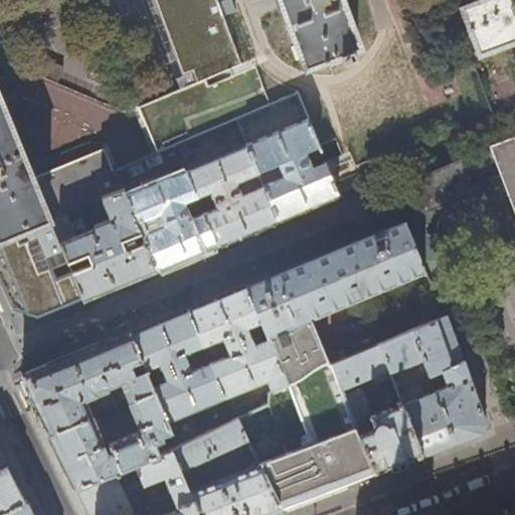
[(191,73),(195,83),(230,68),(240,64),(224,18),(219,5),(216,0),(152,0),(181,77),(191,73)]
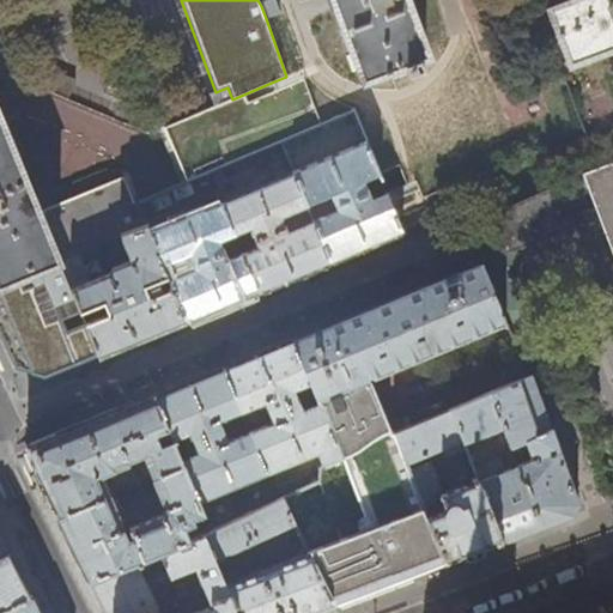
[(275,0),(274,0),(261,6),(267,22),(281,16),(275,0)]
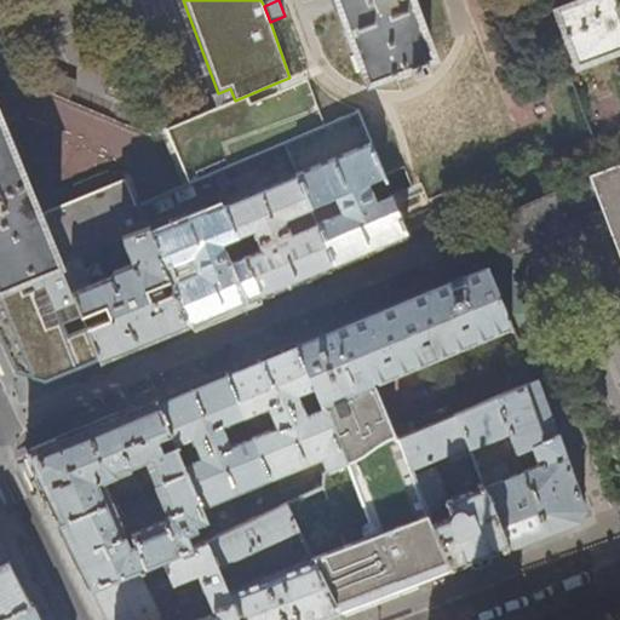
[(359,61),(365,78),(431,53),(411,0),(336,0),(337,0),(359,61)]
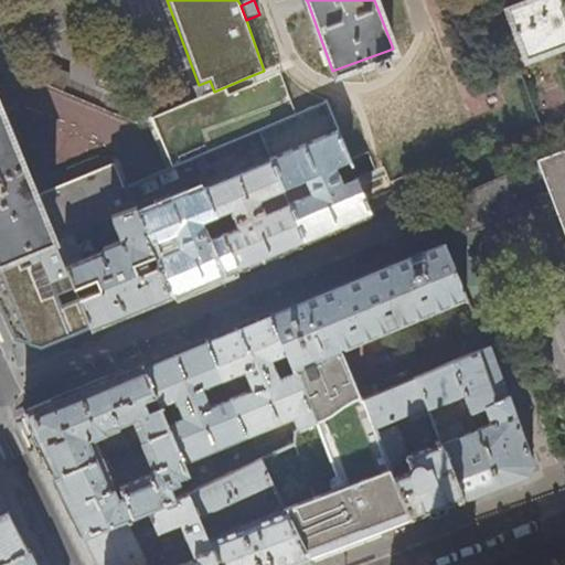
[(564,0),(522,0),(507,7),(525,57),(564,41),(564,0)]
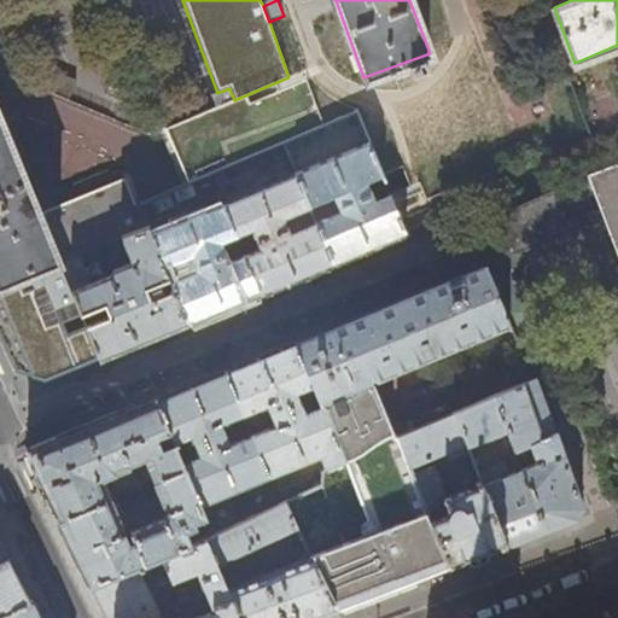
[(211,174),(284,144),(324,127),(307,79),(279,88),(278,86),(277,82),(234,100),(169,127),(192,182),(211,174)]
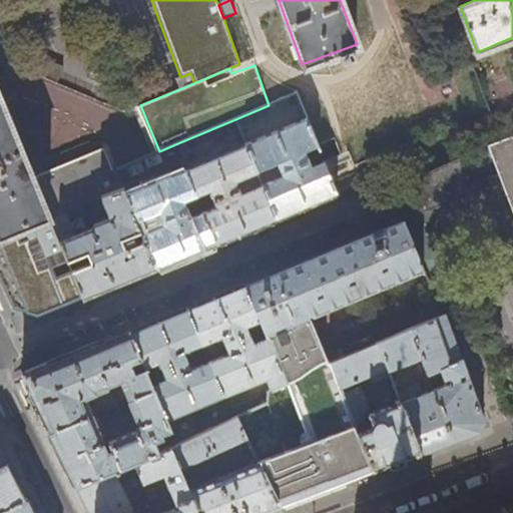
[(0,237),(52,216),(102,195),(123,186),(116,168),(114,169),(105,147),(36,178),(0,93),(0,237)]
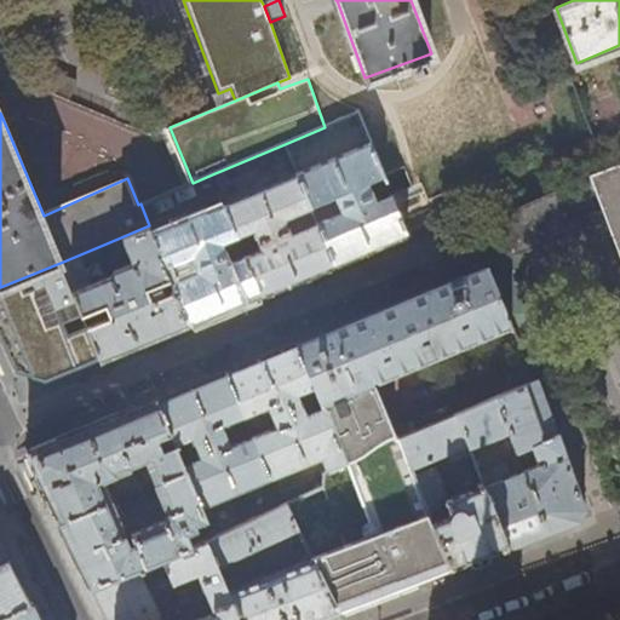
[(297,173),(310,206),(336,195),(343,212),(317,223),(333,263),(377,246),(407,234),(397,210),(390,195),(374,201),(367,182),(382,176),(382,173),(368,143),(297,172),(297,173)]
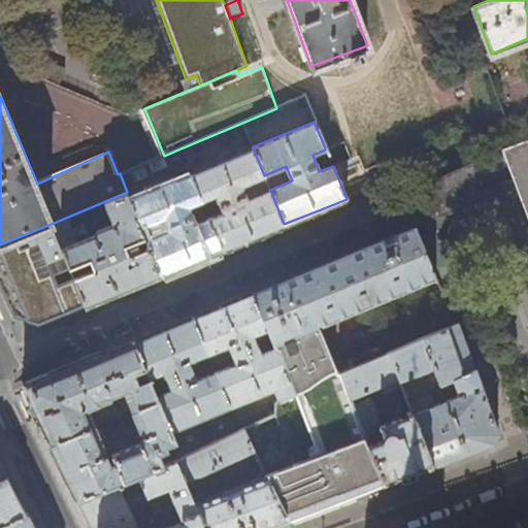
[(527,142),(501,153),(527,222),(527,142)]
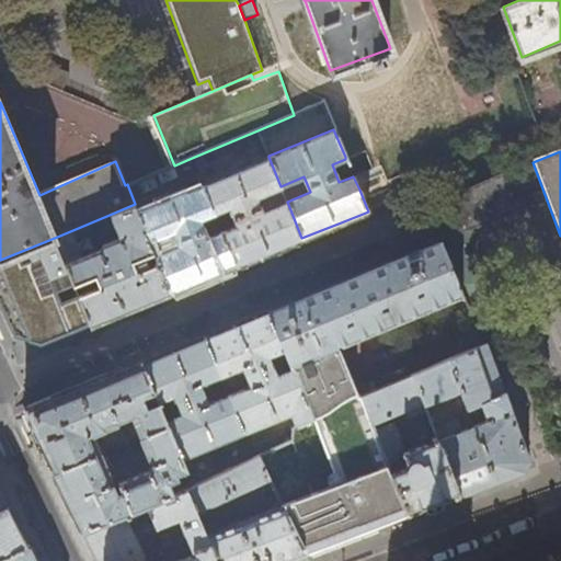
[(268,157),(203,184),(215,214),(228,207),(236,225),(222,230),(237,264),(261,254),(301,238),(287,202),(263,210),(256,196),(281,186),(268,157)]
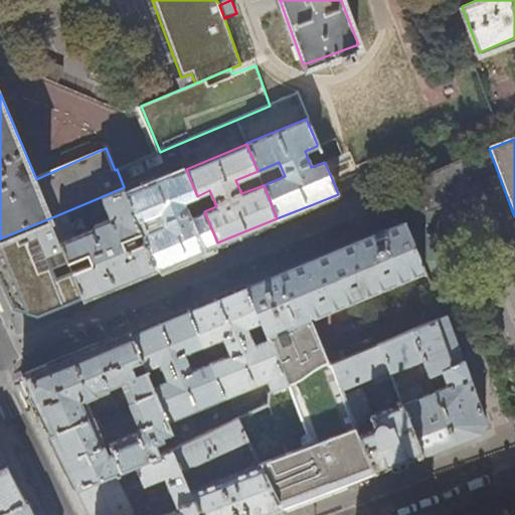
[(186,169),(127,194),(138,221),(159,212),(165,226),(143,235),(146,241),(157,268),(194,252),(217,242),(204,211),(190,216),(184,201),(197,196),(186,169)]
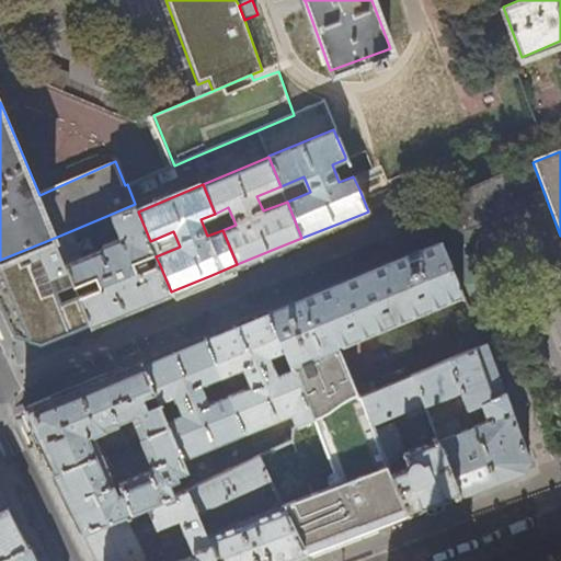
[(138,212),(135,204),(112,214),(122,237),(104,244),(103,249),(67,264),(70,272),(76,286),(98,277),(102,287),(80,297),(90,324),(129,308),(171,292),(159,263),(138,272),(134,262),(155,253),(150,241),(138,212)]
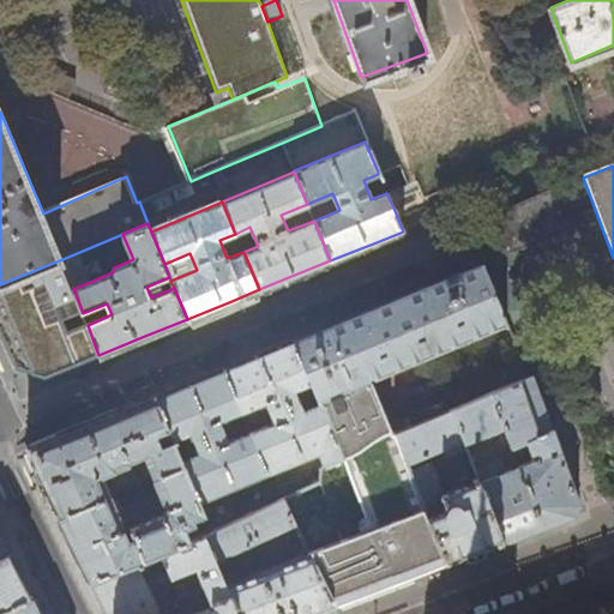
[(62,259),(0,284),(0,335),(16,367),(30,372),(44,377),(78,363),(98,355),(88,325),(83,313),(77,298),(73,289),(62,259)]
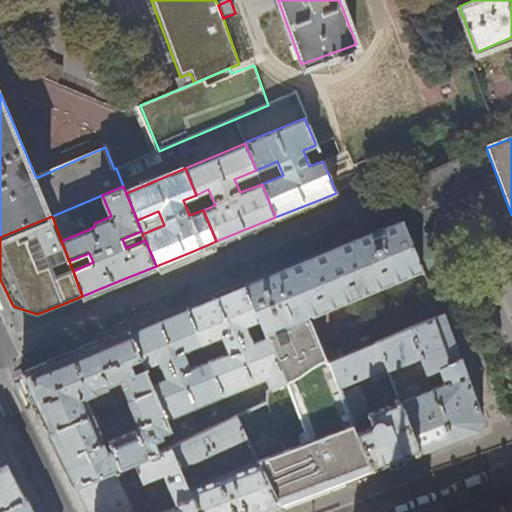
[(330,363),(314,316),(424,271),(403,219),(391,224),(251,281),(244,284),(260,321),(267,339),(285,382),(270,390),(266,403),(285,450),(258,461),(280,505),(290,501),(359,475),(372,470),(342,393),(340,387),(330,363)]
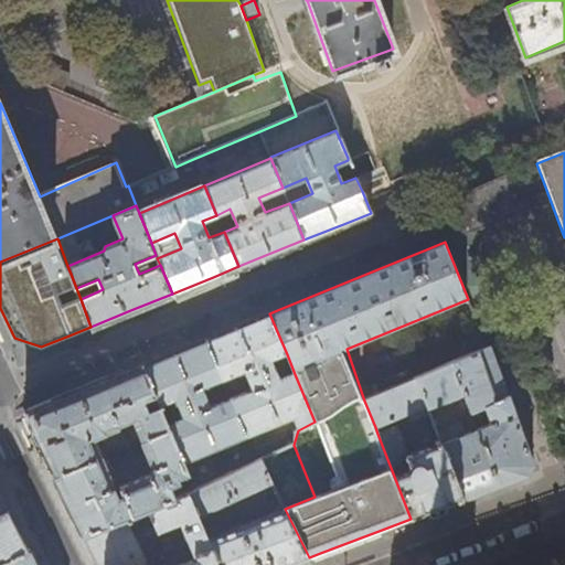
[(245,323),(205,340),(222,381),(243,372),(252,391),(231,401),(246,437),(292,418),(298,430),(315,422),(295,374),(279,380),(272,361),(287,354),(269,313),(245,323)]
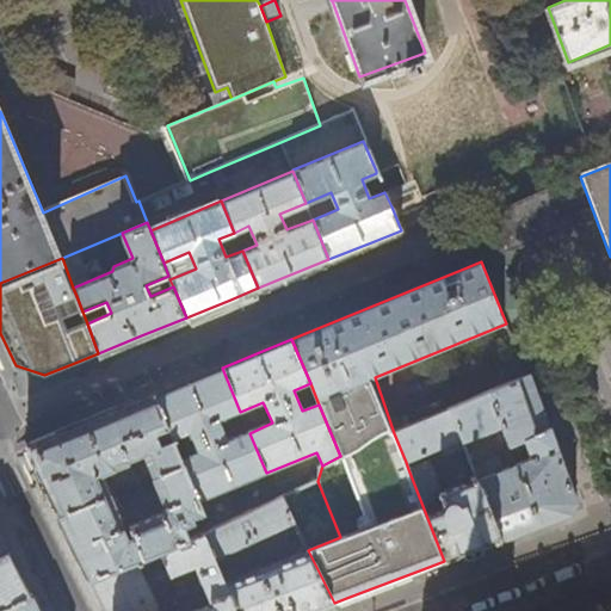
[(180,384),(154,395),(172,440),(191,433),(198,454),(181,461),(183,464),(197,501),(266,473),(250,433),(227,442),(218,420),(240,412),(222,368),(180,384)]
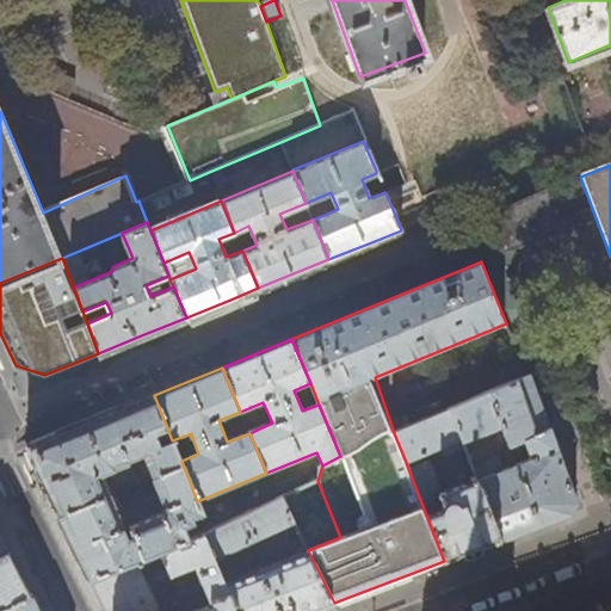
[(450,409),(462,440),(500,427),(508,448),(511,448),(511,446),(524,442),(530,460),(503,470),(498,457),(473,467),(475,475),(500,539),(535,526),(572,513),(576,501),(562,462),(530,375),(450,409)]
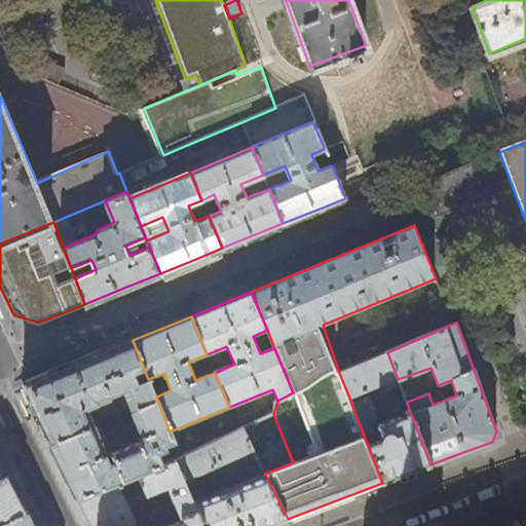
[(156,397),(148,379),(133,340),(23,385),(31,405),(39,421),(50,443),(99,423),(94,411),(89,413),(88,409),(111,400),(110,398),(123,392),(132,410),(157,400),(156,397)]
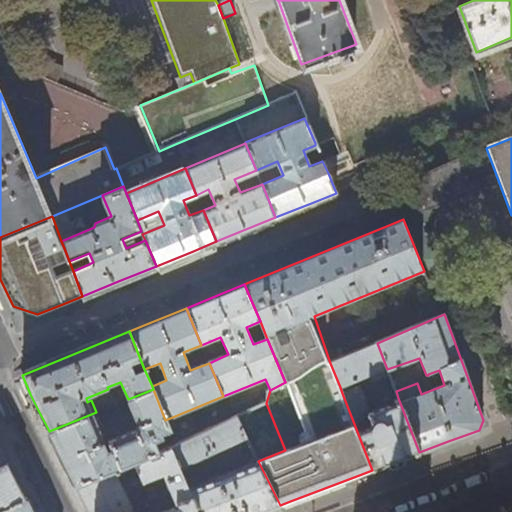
[(342,357),(375,344),(371,336),(339,350),(342,357)]
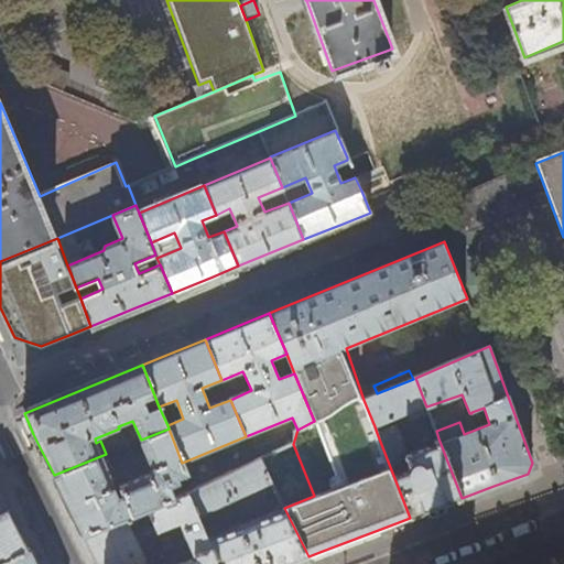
[(415,378),(413,379),(377,393),(364,400),(375,426),(416,409),(419,418),(429,413),(426,407),(415,378)]
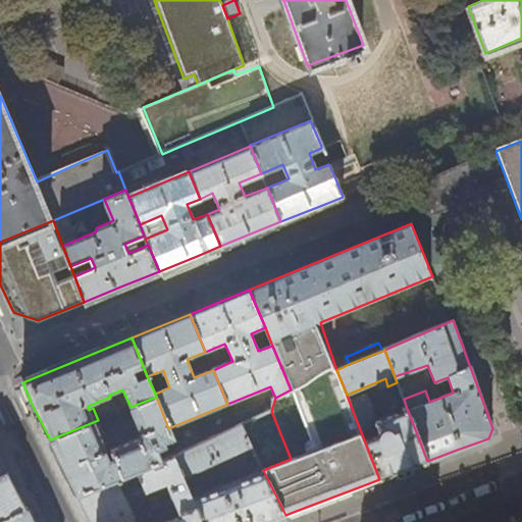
[(419,464),(427,461),(406,406),(401,408),(401,411),(375,421),(365,394),(349,401),(379,479),(409,468),(419,464)]
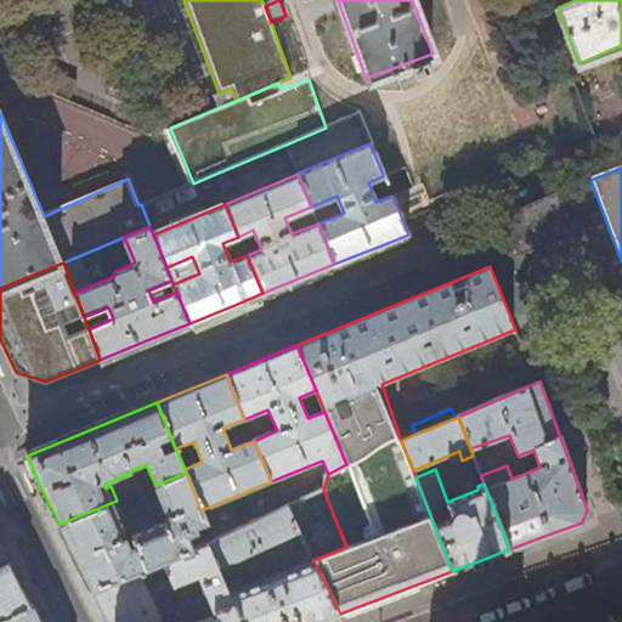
[(201,510),(186,473),(156,485),(170,519),(168,524),(134,538),(137,547),(133,548),(123,527),(128,525),(117,501),(60,524),(72,549),(92,591),(164,563),(193,550),(188,538),(198,533),(197,530),(207,525),(201,510)]
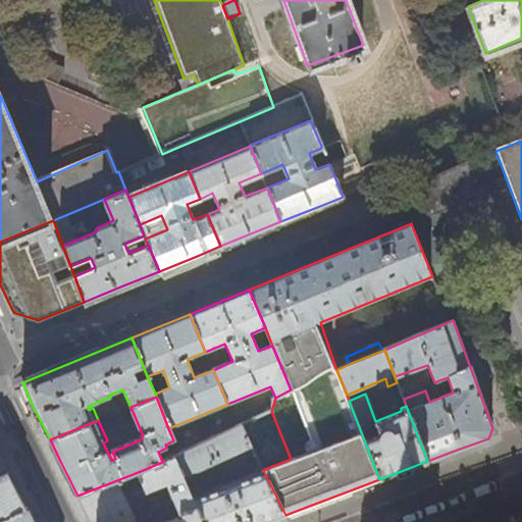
[(241,426),(174,458),(183,478),(251,447),(241,426)]
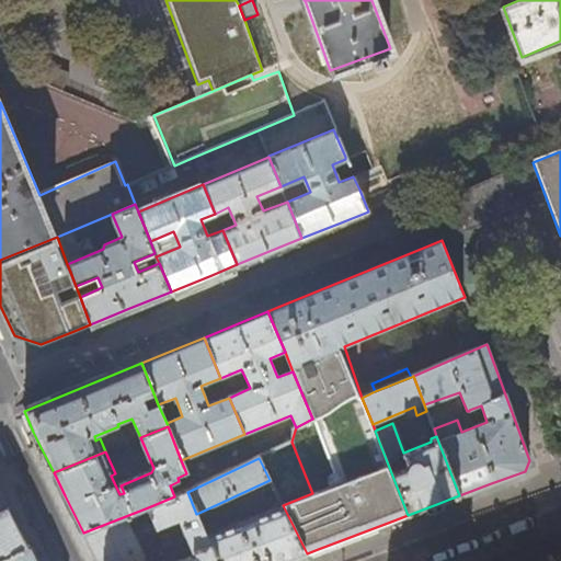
[(187,492),(174,496),(148,507),(157,529),(178,522),(194,559),(193,559),(192,558),(183,560),(216,560),(205,536),(196,514),(187,492)]
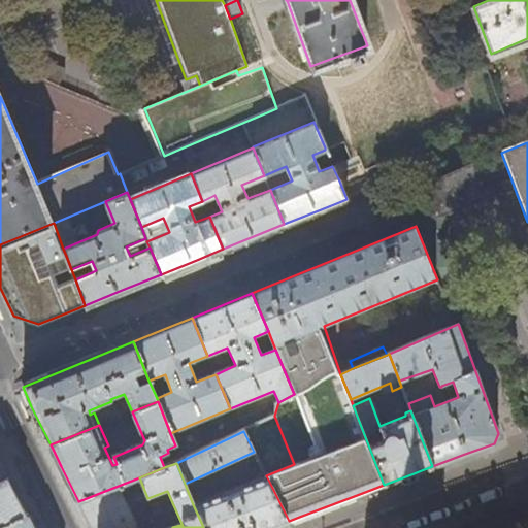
[(266,475),(193,504),(203,527),(268,527),(289,521),(266,475)]
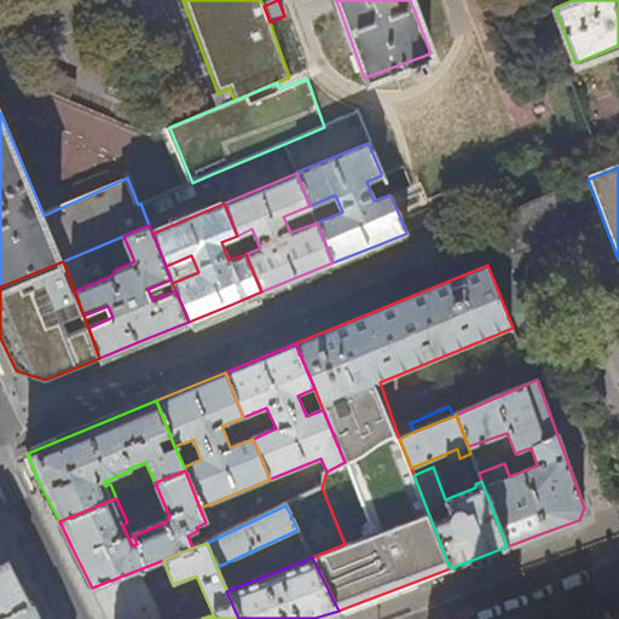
[(21,580),(10,559),(0,562),(0,617),(32,602),(21,580)]
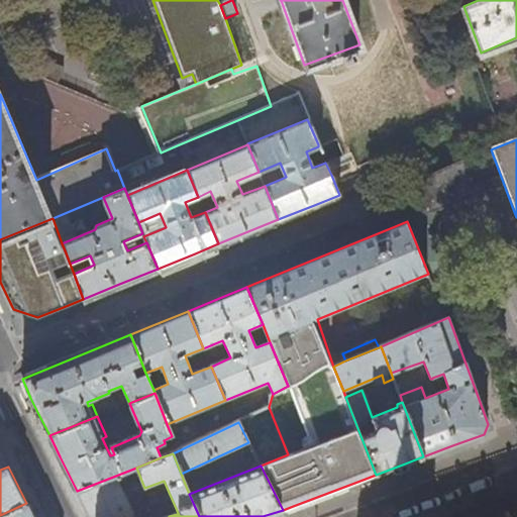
[(146,496),(144,488),(136,468),(77,491),(89,516),(121,516),(144,508),(150,505),(146,496)]
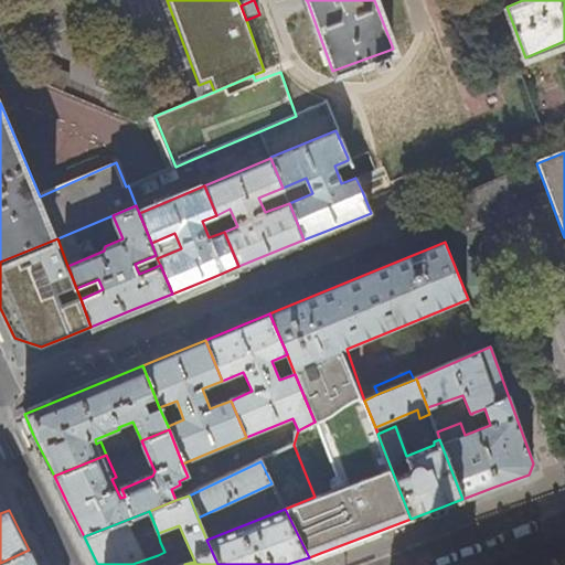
[(160,542),(164,552),(166,553),(171,551),(167,539),(160,542)]
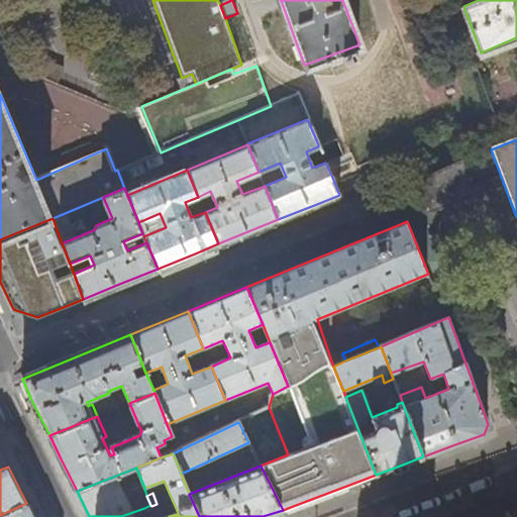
[(32,516),(26,503),(0,515),(0,516),(32,516)]
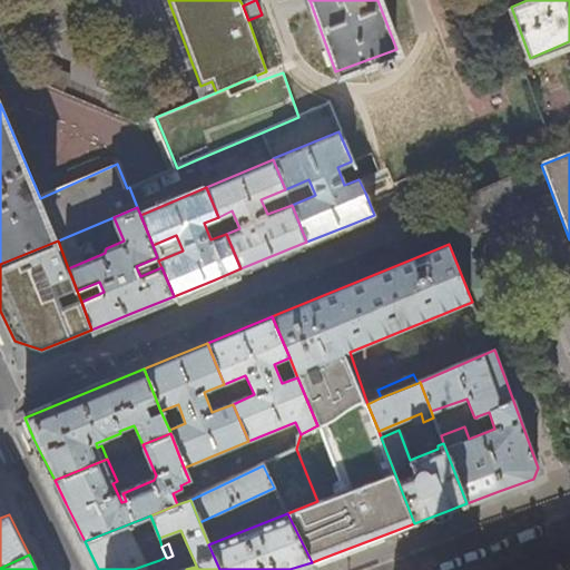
[(157,569),(163,568),(159,560),(134,569),(157,569)]
